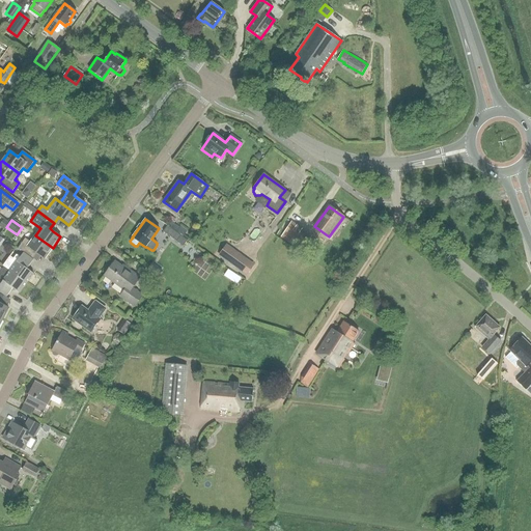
[(291,222),(281,238),(291,244),(296,239),(305,246),(312,235),(291,222)]
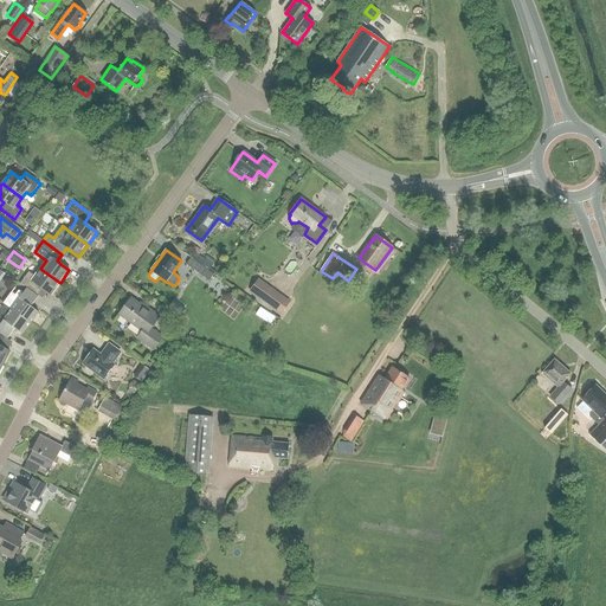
[(214,274),(208,269),(192,257),(186,265),(210,282),(214,274)]
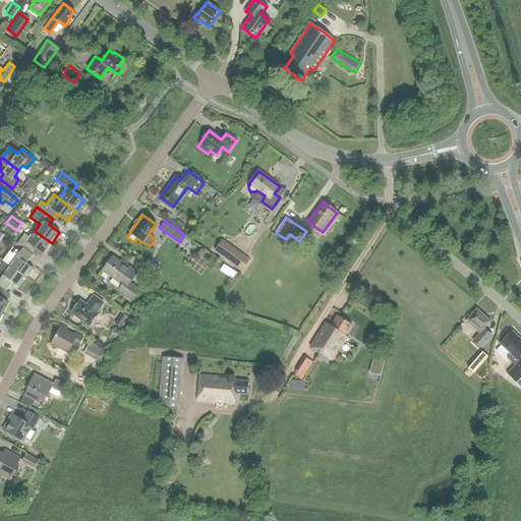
[(24,234),(17,243),(29,251),(33,254),(37,248),(44,253),(52,243),(35,231),(30,237),(30,238),(24,234)]
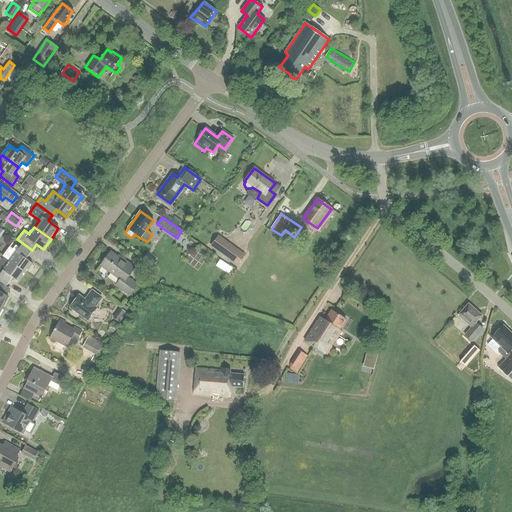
[(245,255),(218,235),(211,245),(238,265),(245,255)]
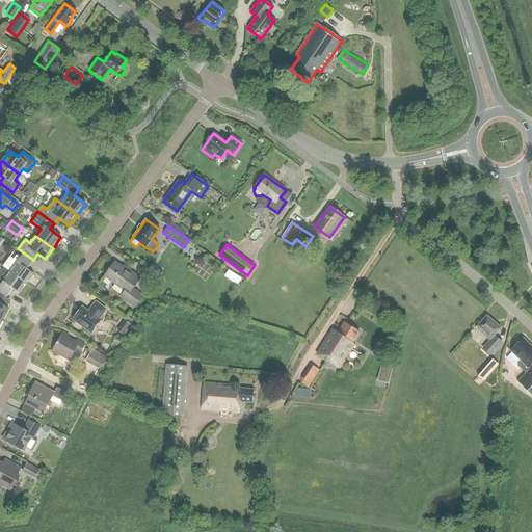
[(3,267),(27,284),(33,274),(27,269),(33,261),(23,254),(20,258),(17,255),(14,259),(9,257),(3,267)]
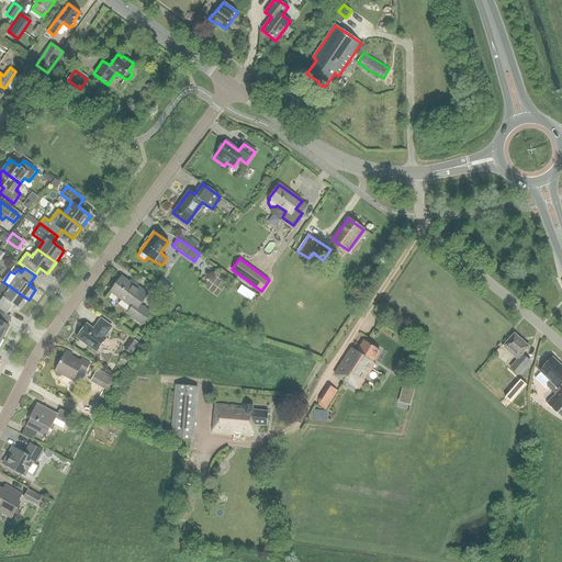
[(143,325),(150,313),(139,305),(148,294),(134,284),(133,285),(121,277),(110,292),(132,307),(127,314),(143,325)]
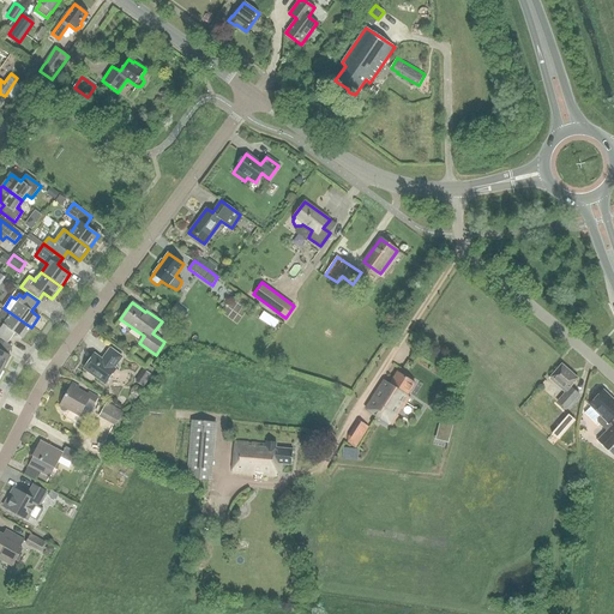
[(187,312),(176,304),(170,311),(182,320),(187,312)]
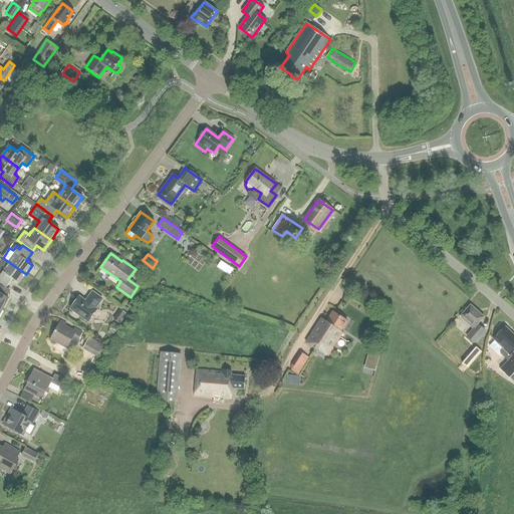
[(19,284),(26,274),(3,258),(0,261),(0,282),(6,287),(12,279),(19,284)]
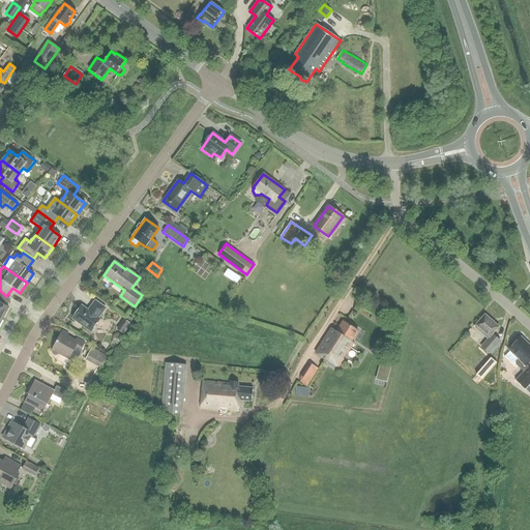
[(0,318),(2,319),(8,307),(0,302),(0,293),(0,294),(0,293),(0,318)]
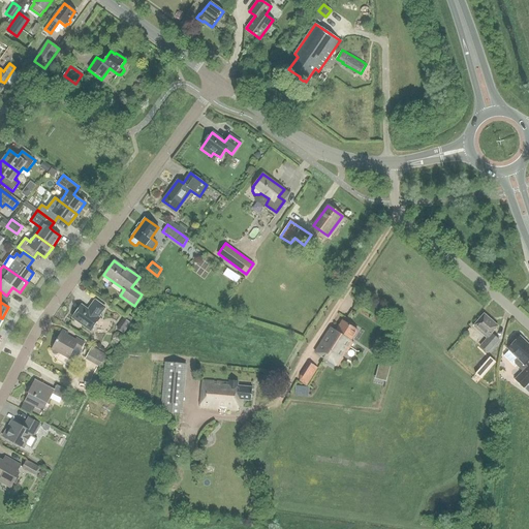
[(97,318),(105,308),(95,301),(88,311),(81,306),(72,317),(91,331),(99,319),(97,318)]
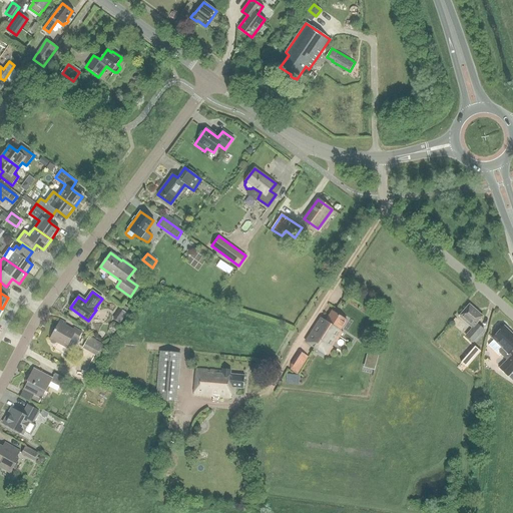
[(475,326),(483,317),(464,300),(452,314),(470,330),(465,336),(471,341),(480,331),(475,326)]
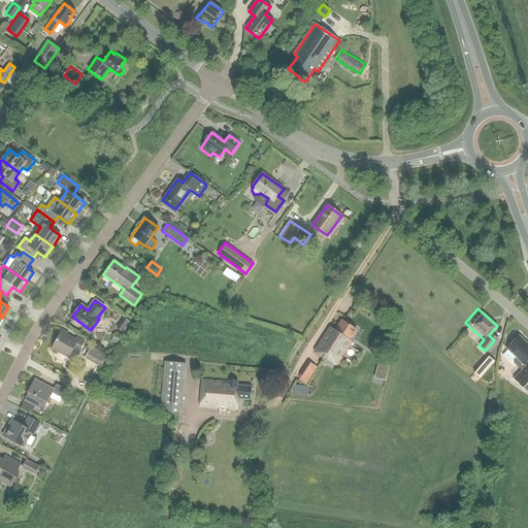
[(131,323),(124,318),(117,329),(124,333),(131,323)]
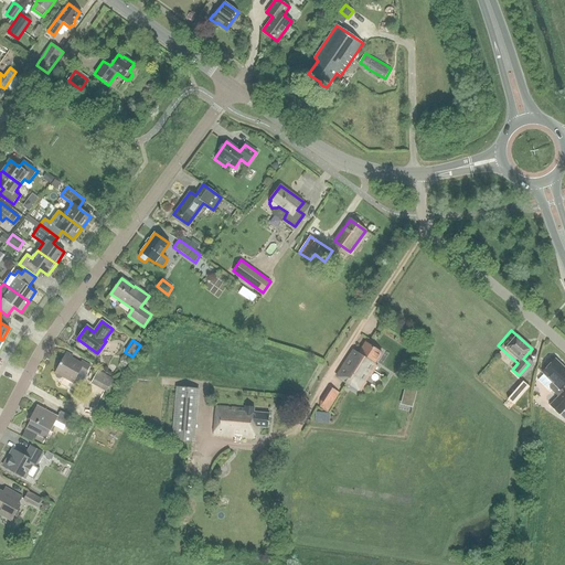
[(340,373),(338,376),(361,392),(366,383),(366,382),(369,377),(370,377),(377,366),(374,364),(382,353),(365,342),(358,353),(356,353),(353,358),(351,356),(349,360),(348,359),(339,372),(340,373)]
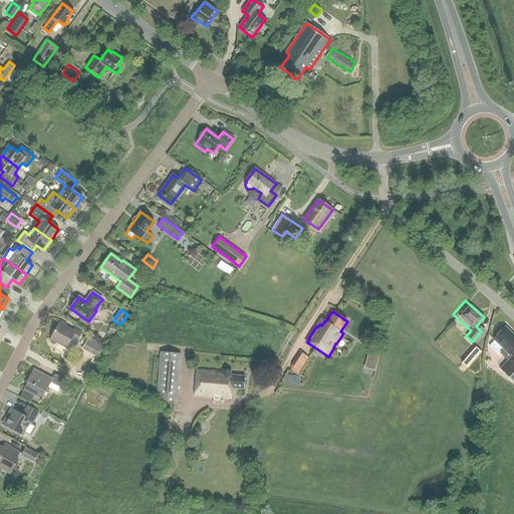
[(60,321),(50,339),(51,339),(50,341),(51,342),(51,343),(53,344),(54,344),(55,344),(56,342),(66,348),(66,349),(71,352),(78,340),(82,333),(74,328),(73,329),(65,325),(66,324),(60,321)]
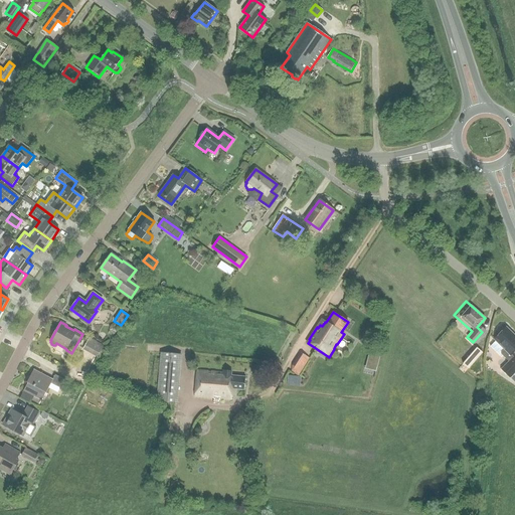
[(514,336),(506,327),(494,339),(503,348),(500,351),(502,354),(506,359),(509,361),(503,367),(502,369),(510,377),(514,372),(514,358),(513,357),(511,354),(514,349),(514,336)]
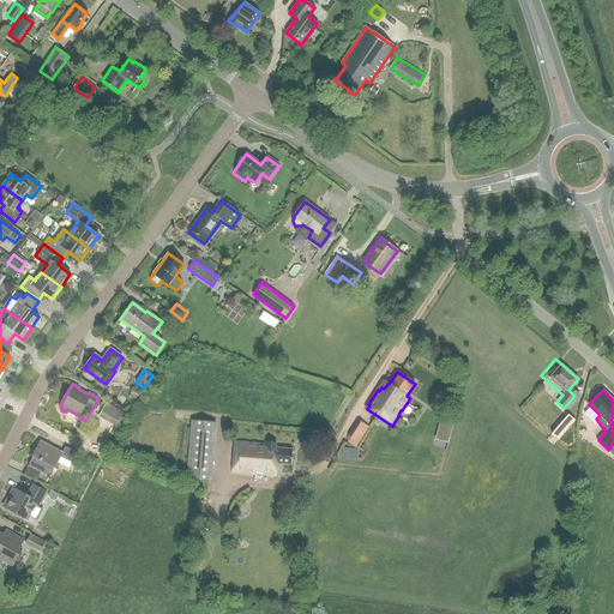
[(124,413),(106,403),(98,417),(115,426),(124,413)]
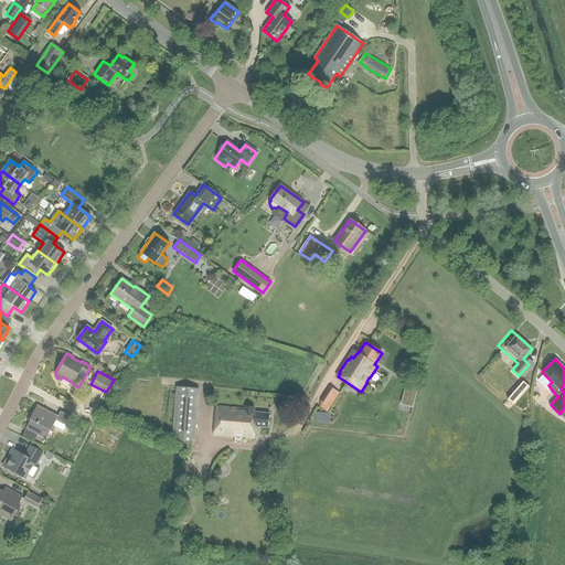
[(331,412),(344,391),(334,385),(322,405),(331,412)]
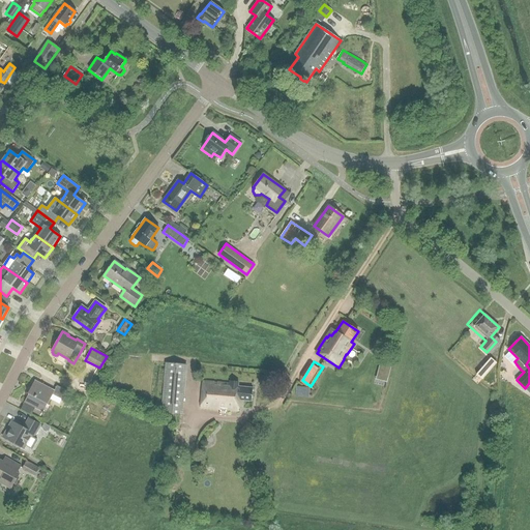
[(392,363),(381,361),(377,380),(388,382),(392,363)]
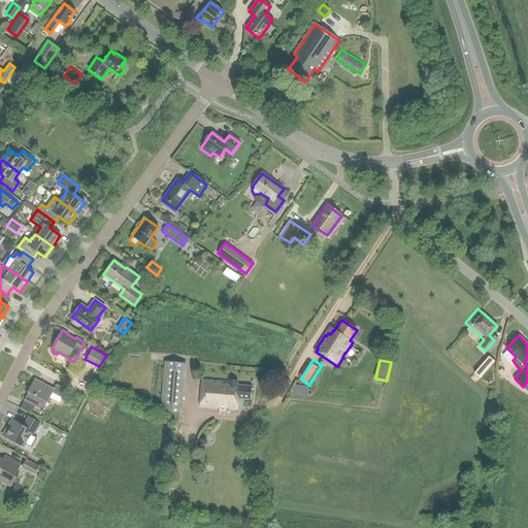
[(187,363),(164,361),(160,411),(182,414),(187,363)]
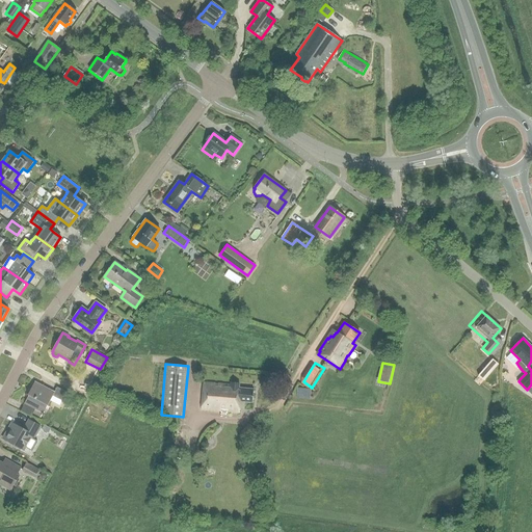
[(41,418),(48,406),(53,396),(63,402),(68,394),(57,388),(54,393),(34,382),(28,396),(24,404),(35,409),(33,414),(41,418)]
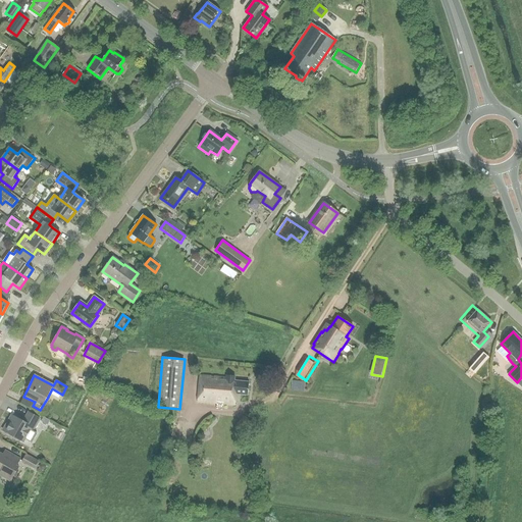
[(223,403),(223,405),(235,406),(236,395),(248,396),(249,382),(235,381),(235,376),(228,376),(228,378),(200,376),(197,402),(216,404),(217,402),(223,403)]
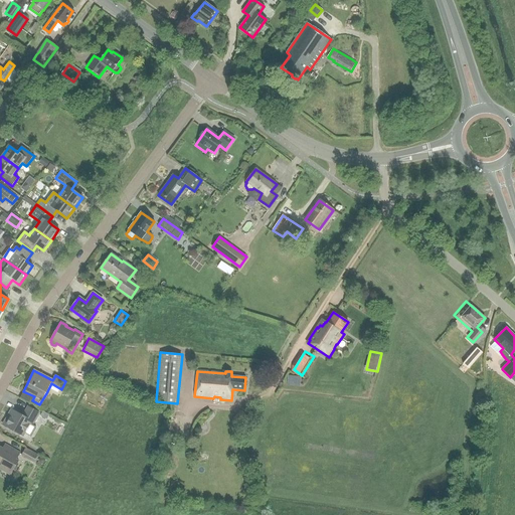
[(11,409),(2,425),(23,437),(25,433),(31,437),(36,427),(29,424),(30,422),(33,423),(38,413),(27,407),(22,416),(11,409)]
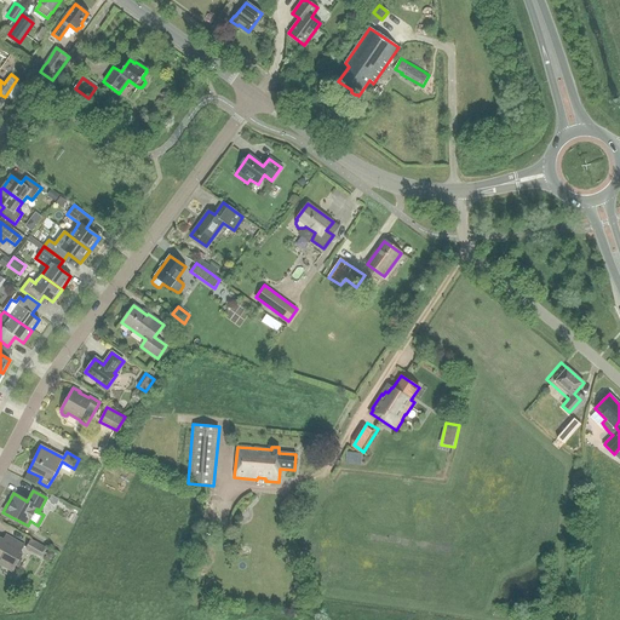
[(0,563),(13,570),(23,555),(19,554),(24,546),(10,538),(6,544),(0,540),(0,563)]
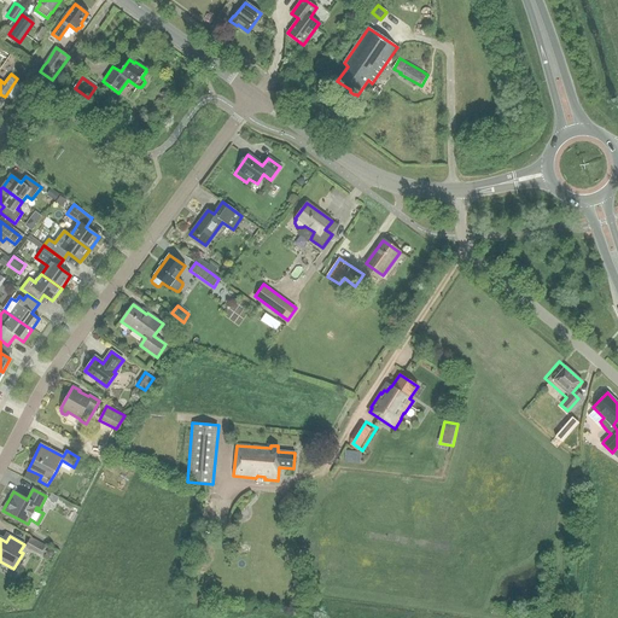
[(46,546),(31,537),(27,546),(41,555),(46,546)]
